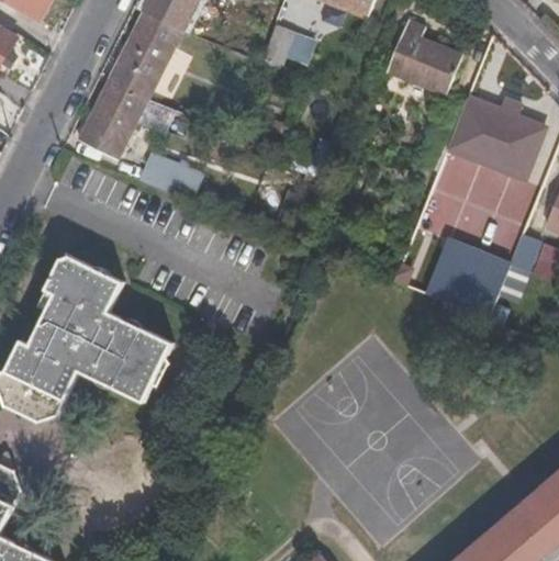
[(8,0),(35,17),(44,0),(8,0)]
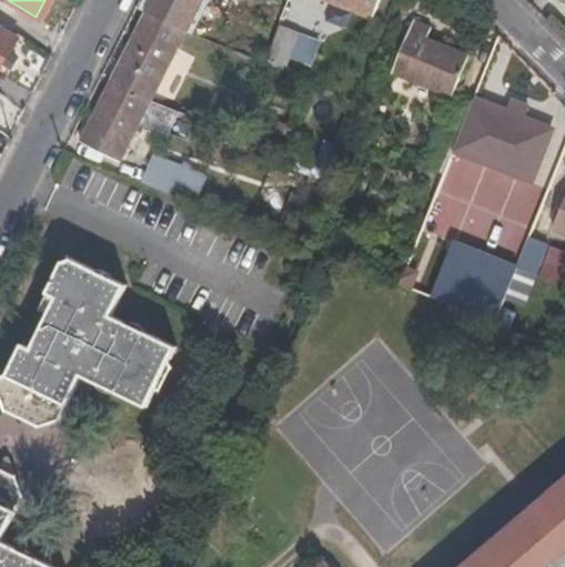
[(150,0),(144,11),(185,31),(201,0),(150,0)]
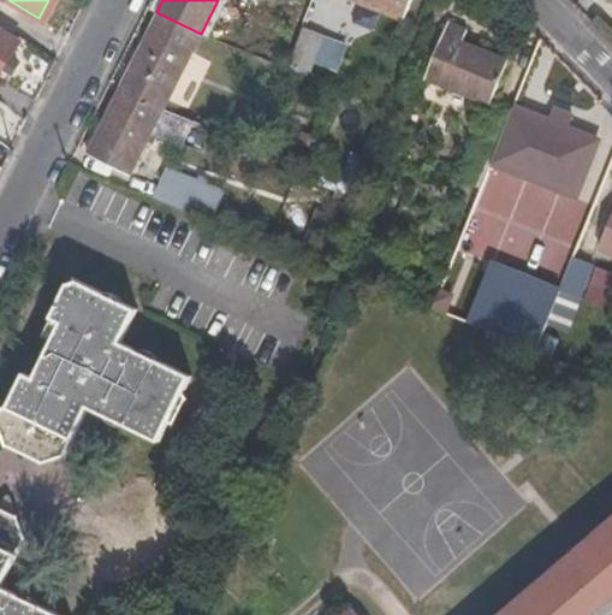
[(357,0),(402,18),(408,0),(357,0)]
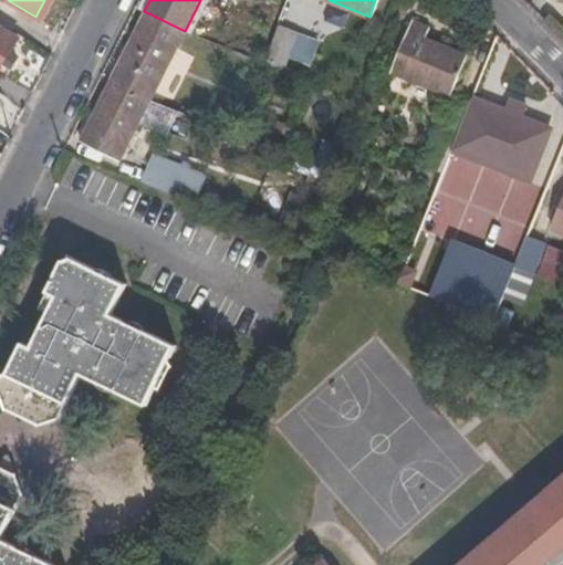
[(144,11),(110,82),(149,102),(185,31),(144,11)]
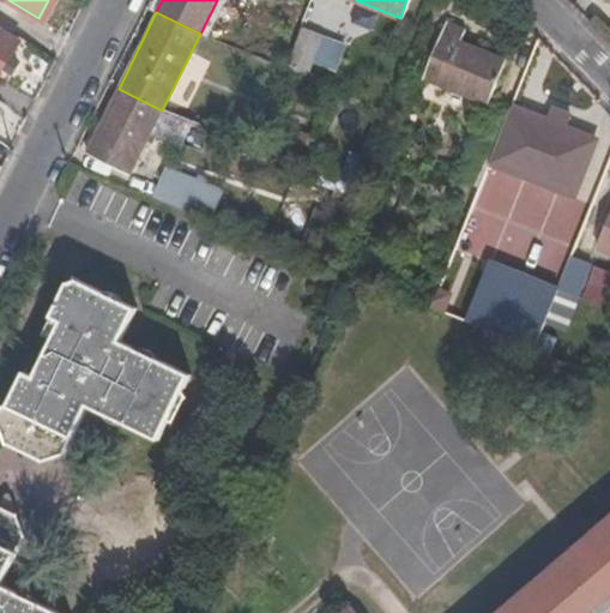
[(461,29),(444,22),(421,77),(485,103),(502,60),(457,41),(461,29)]
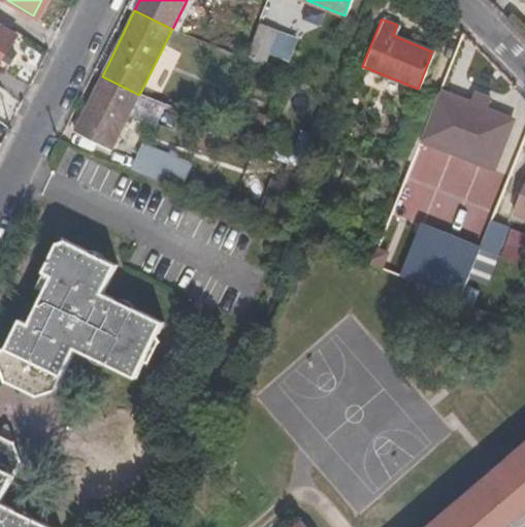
[(245,58),(265,65),(279,31),(259,23),(245,58)]
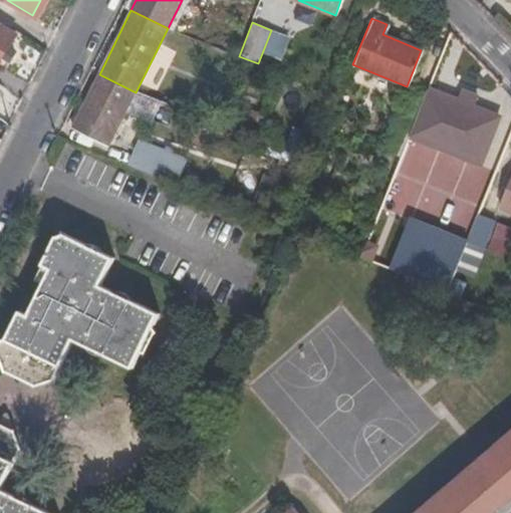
[(0,46),(9,32),(0,25),(0,46)]
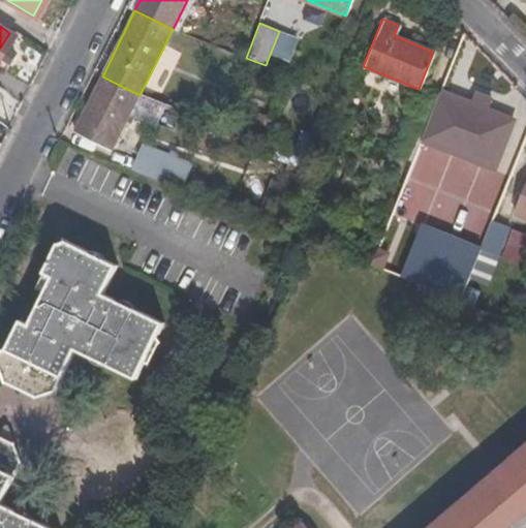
[(140,95),(102,76),(75,130),(113,150),(140,95)]
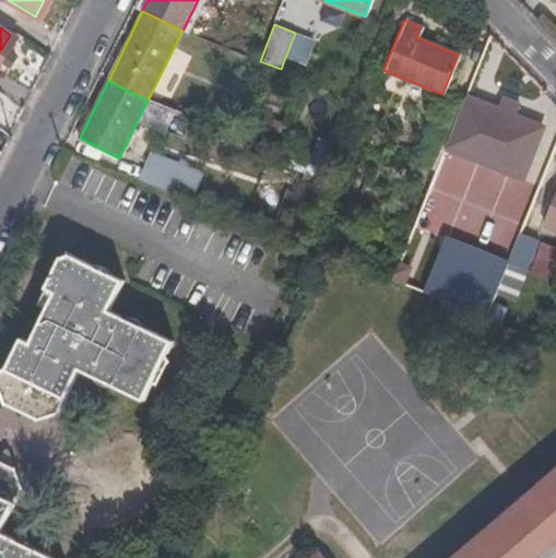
[(499,104),(483,96),(462,146),(521,170),(536,131),(496,114),(499,104)]
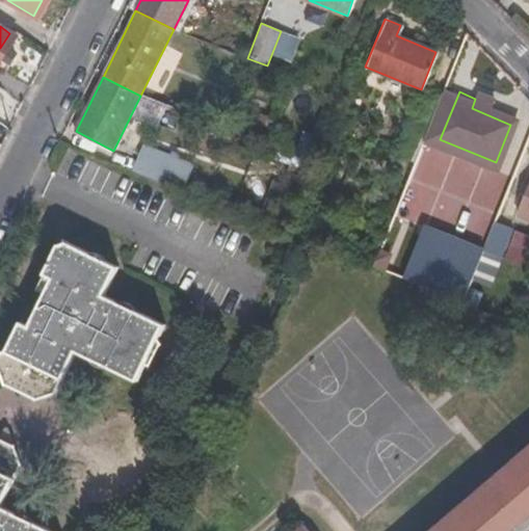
[(395,154),(412,162),(426,129),(408,121),(395,154)]
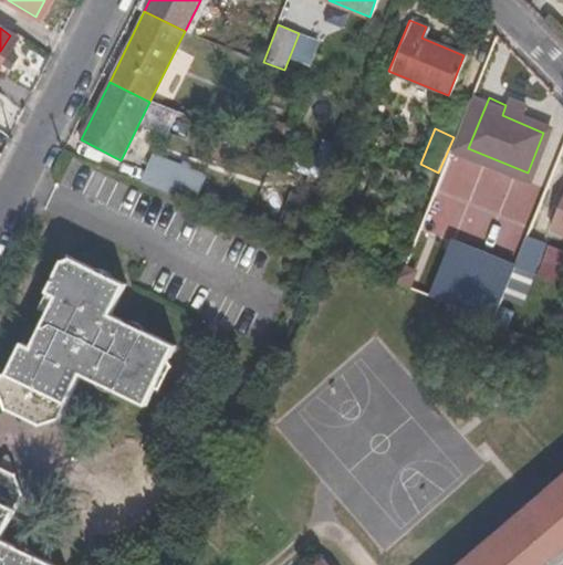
[(146,161),(138,181),(181,199),(188,177),(146,161)]
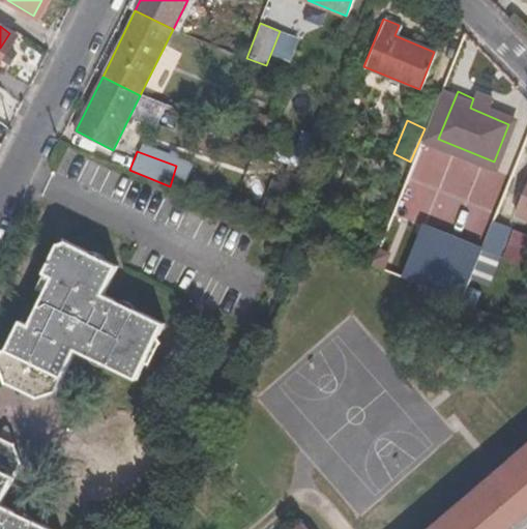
[(526,180),(515,212),(526,217),(526,180)]
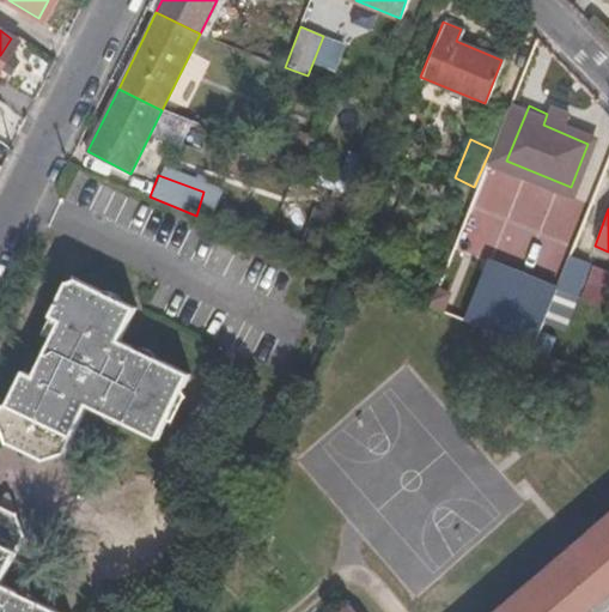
[(561,270),(570,250),(579,224),(560,216),(542,261),(561,270)]
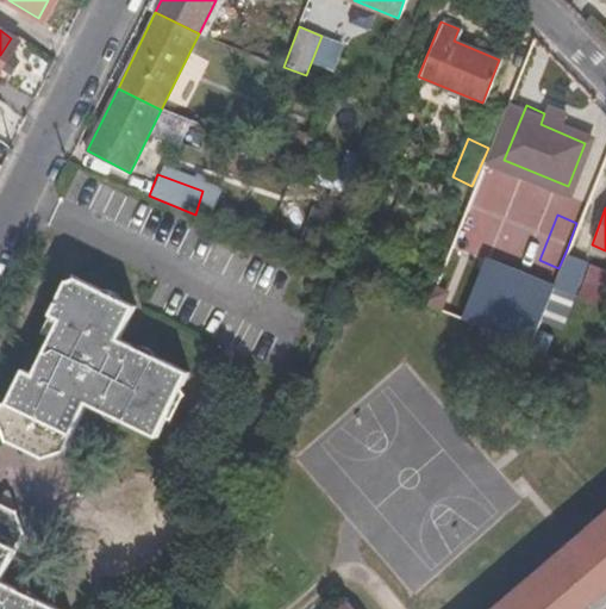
[(558,268),(553,284),(573,291),(587,256),(567,249),(558,268)]
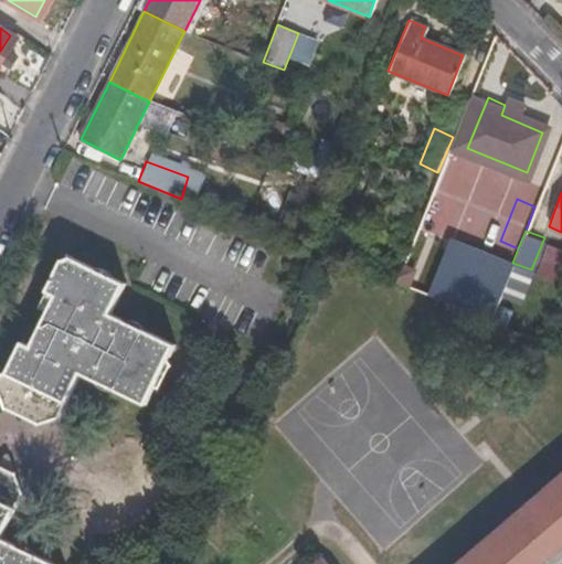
[(435,274),(445,238),(426,233),(416,268),(435,274)]
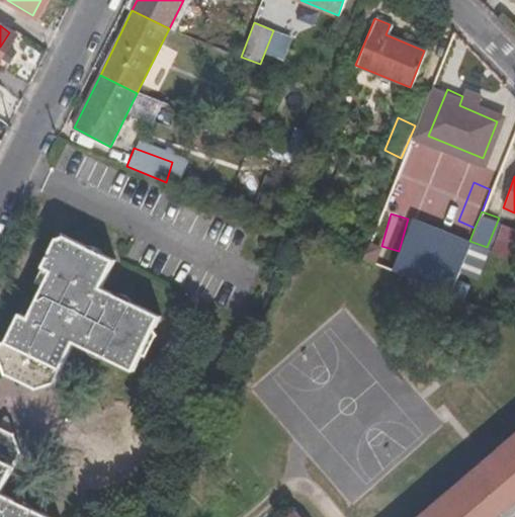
[(492,256),(513,259),(514,248),(514,228),(497,225),(492,256)]
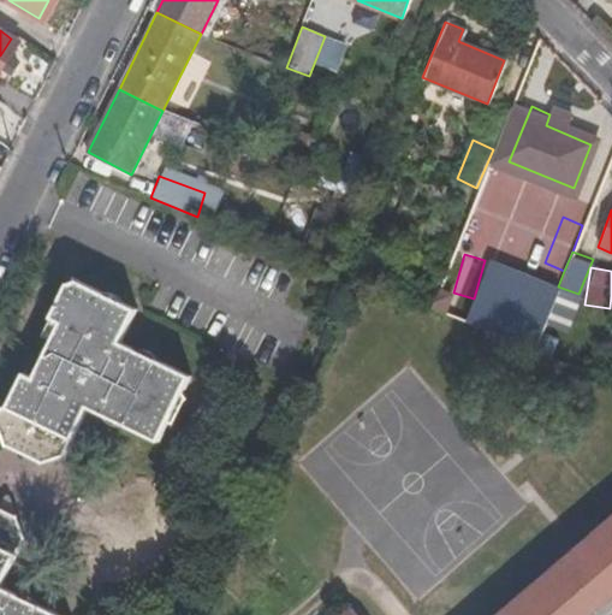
[(36,453),(39,461),(61,454),(85,406),(105,415),(107,412),(123,420),(122,423),(156,441),(173,404),(184,397),(180,391),(188,376),(153,359),(152,361),(136,354),(137,350),(118,341),(134,308),(118,301),(117,305),(101,296),(104,294),(76,279),(67,283),(51,317),(60,321),(33,379),(23,374),(6,407),(9,413),(6,420),(0,421),(0,433),(4,444),(12,441),(36,453)]
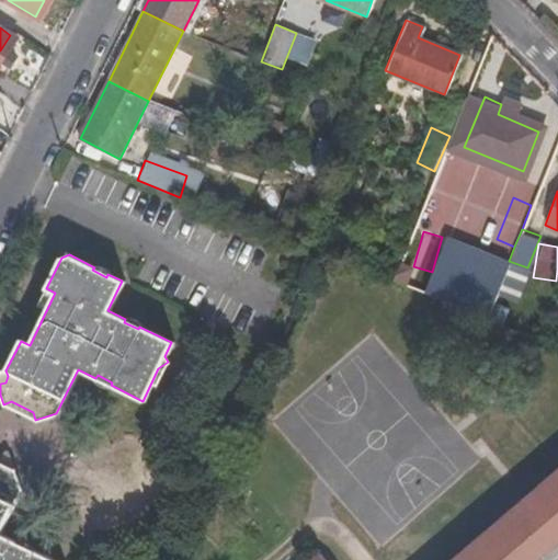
[(535,559),(557,540),(557,468),(450,559),(535,559)]
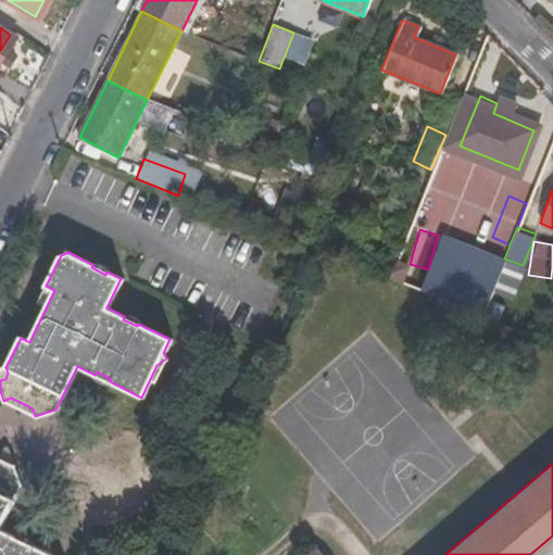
[(50,554),(29,544),(28,547),(13,540),(14,538),(0,530),(0,521),(19,484),(12,465),(4,467),(0,465),(0,554),(50,554)]
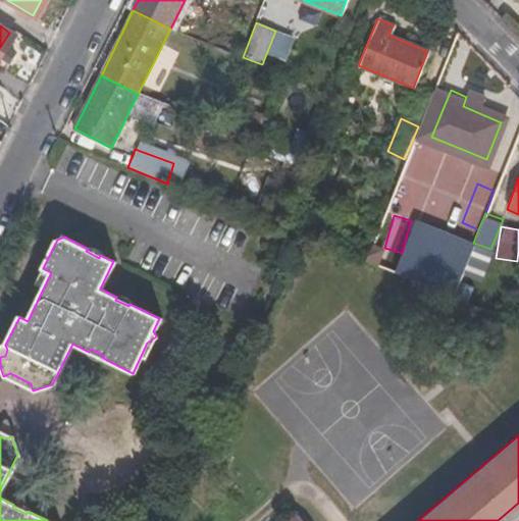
[(300,520),(291,511),(278,520),(300,520)]
